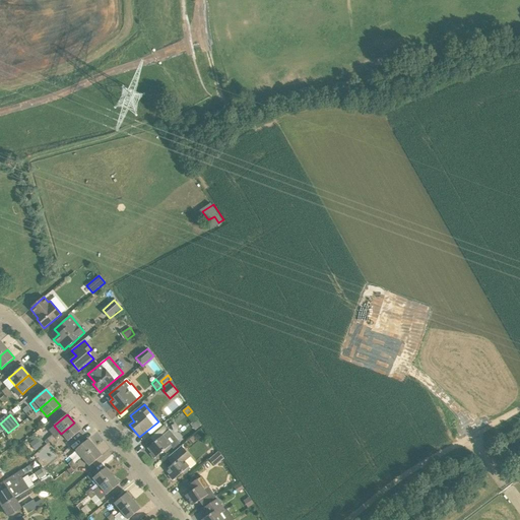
[(68,442),(73,437),(81,431),(74,423),(61,434),(68,442)]
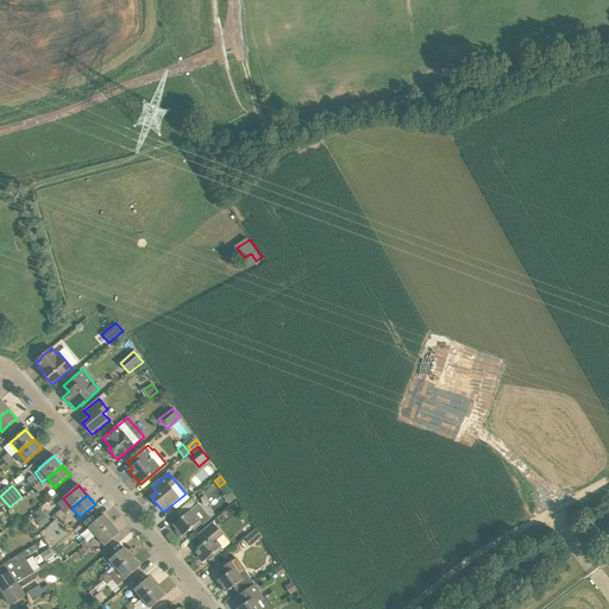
[(181,538),(192,528),(194,532),(201,525),(202,526),(211,520),(193,498),(179,512),(183,516),(173,525),(177,529),(176,532),(181,538)]
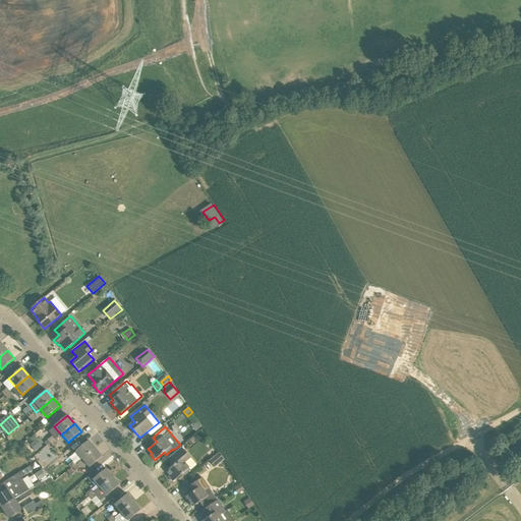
[(30,445),(35,452),(42,446),(37,439),(30,445)]
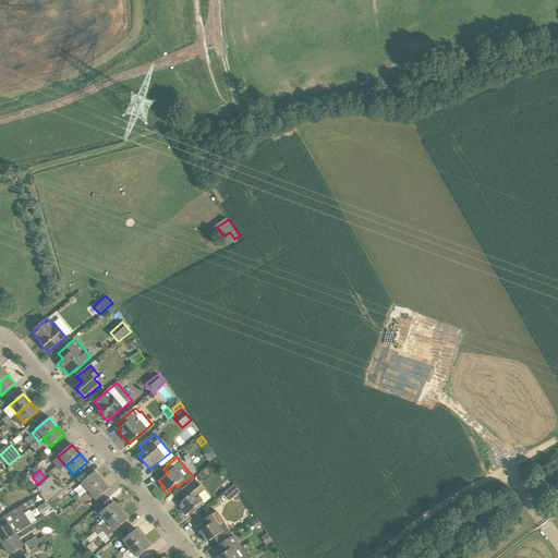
[(88,492),(102,480),(95,471),(81,483),(88,492)]
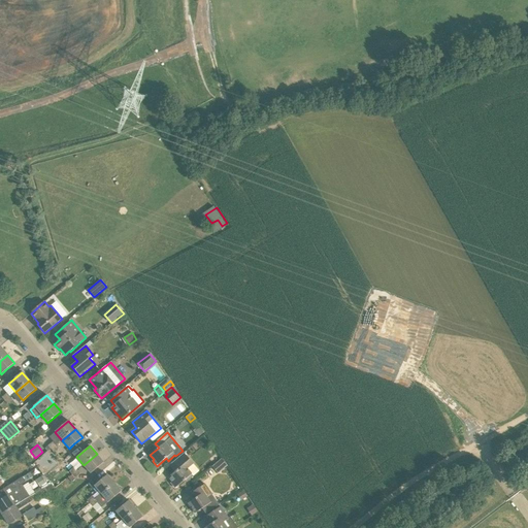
[(90,474),(103,463),(97,454),(84,465),(90,474)]
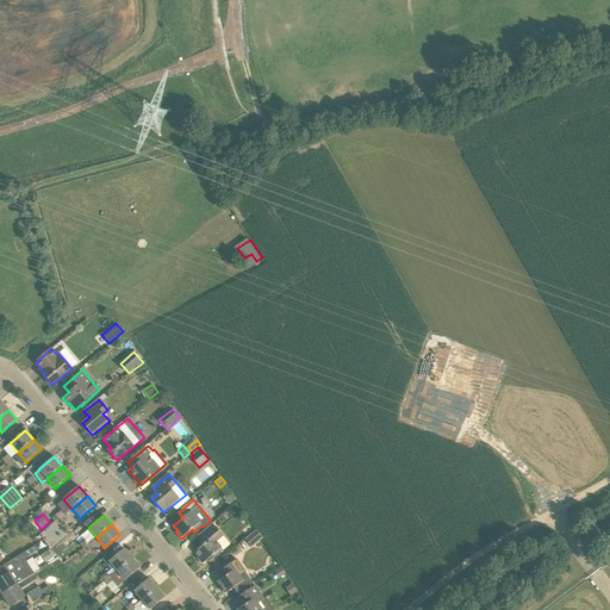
[(203,564),(213,555),(216,558),(224,551),(222,548),(217,542),(223,536),(213,526),(199,537),(205,543),(195,552),(199,556),(198,558),(203,564)]
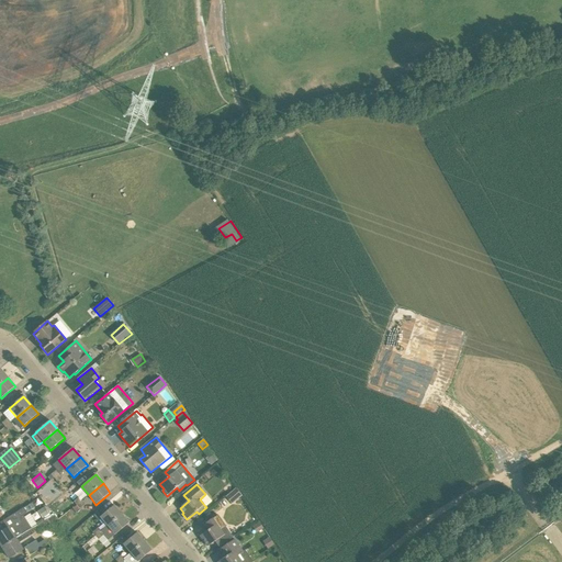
[(233,505),(243,496),(236,489),(226,497),(233,505)]
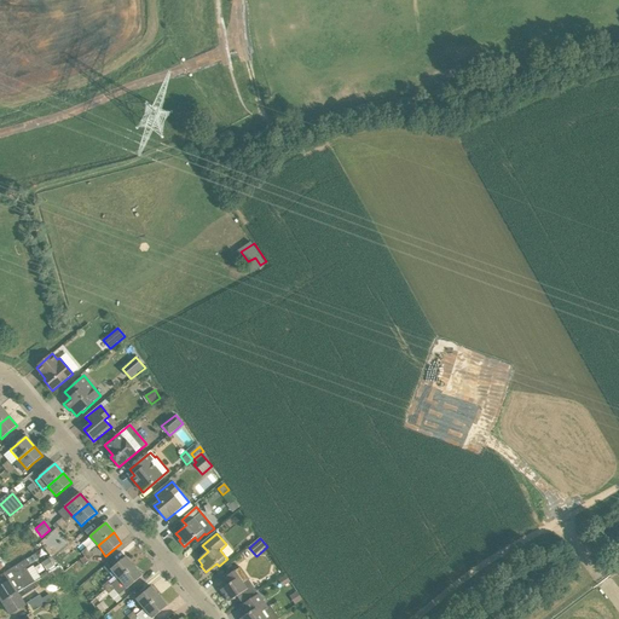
[(84,565),(94,556),(91,553),(85,557),(80,561),(84,565)]
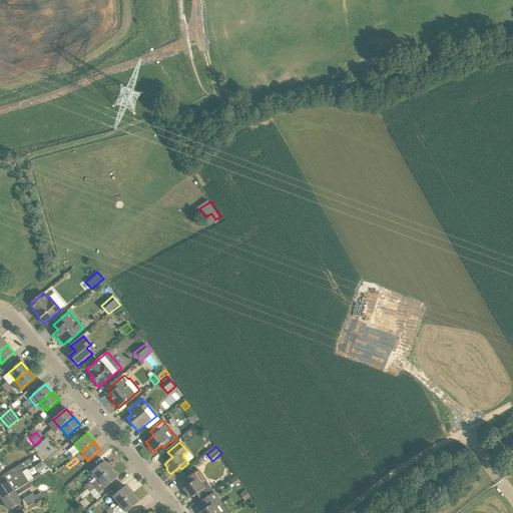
[(25,468),(32,463),(29,459),(22,463),(25,468)]
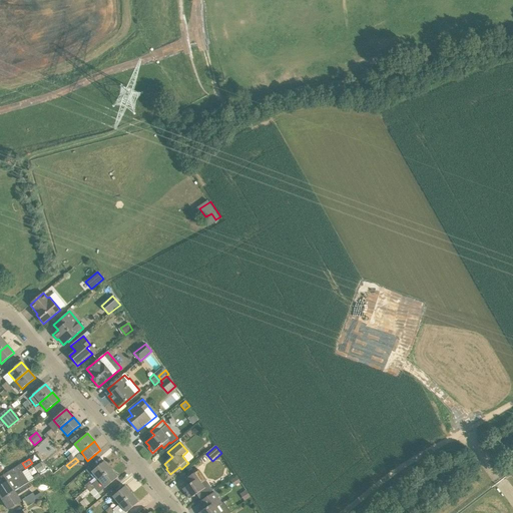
[(98,480),(111,469),(104,461),(91,472),(98,480)]
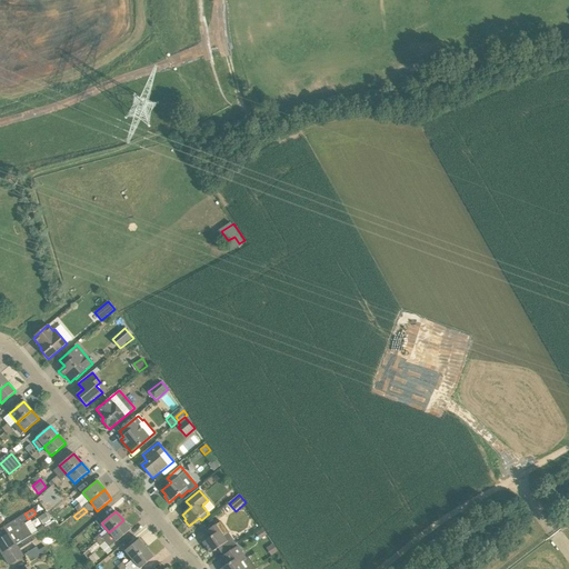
[(46,512),(39,517),(43,525),(50,520),(46,512)]
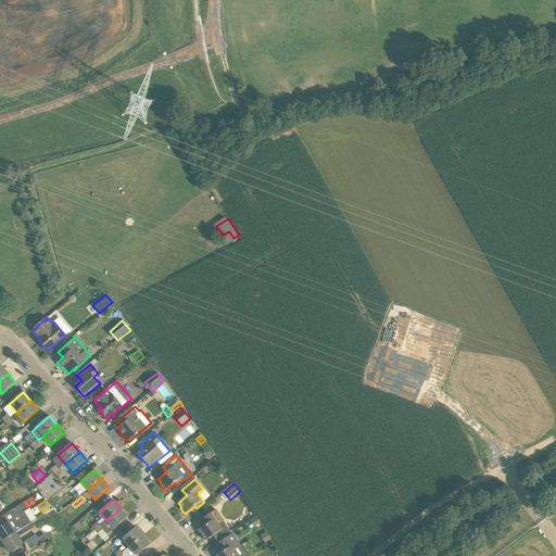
[(0,538),(2,542),(25,527),(32,522),(23,510),(27,507),(25,504),(24,503),(3,516),(8,522),(0,527),(0,538)]
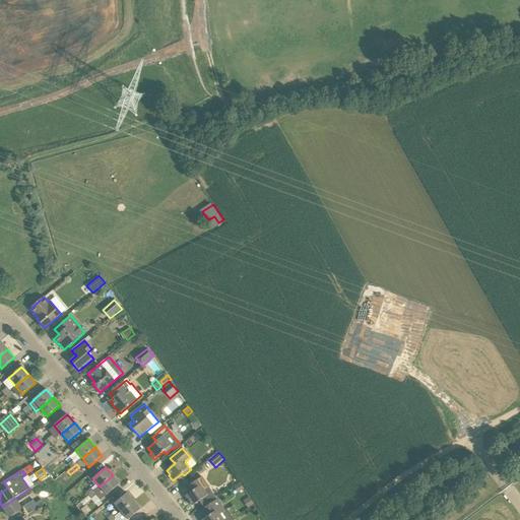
[(101,500),(112,491),(120,483),(113,475),(100,486),(93,492),(96,496),(101,500)]
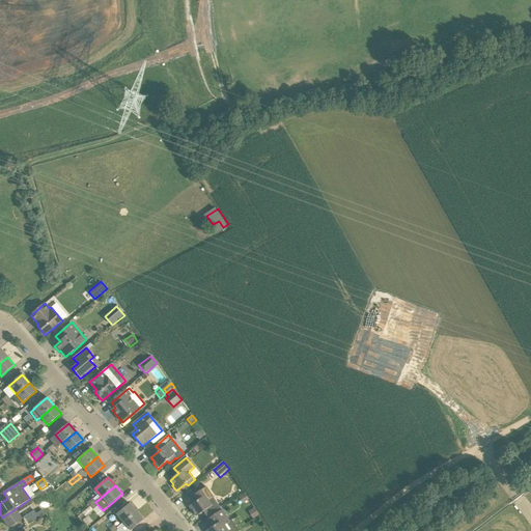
[(38,494),(30,499),(24,503),(27,508),(38,501),(39,503),(49,498),(53,505),(60,501),(52,486),(42,493),(40,491),(37,492),(38,494)]
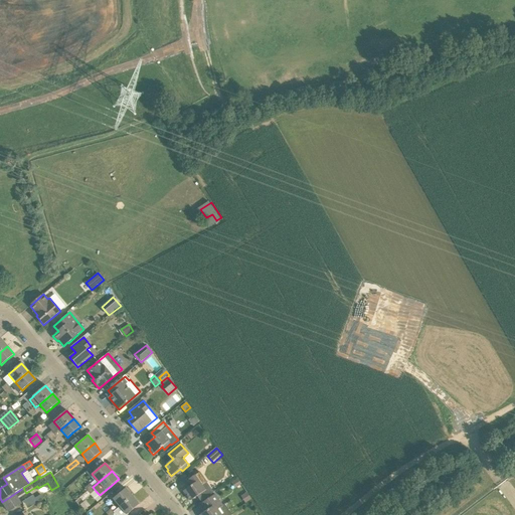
[(213,492),(206,482),(199,472),(188,480),(191,486),(183,491),(190,501),(197,496),(200,501),(213,492)]
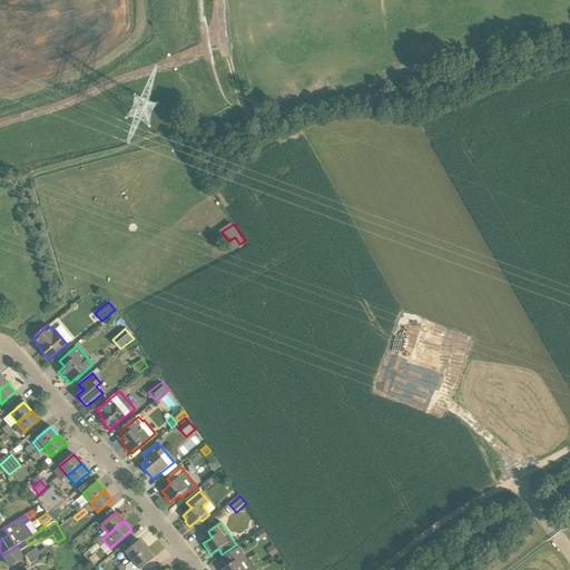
[(267,537),(263,530),(256,534),(261,541),(267,537)]
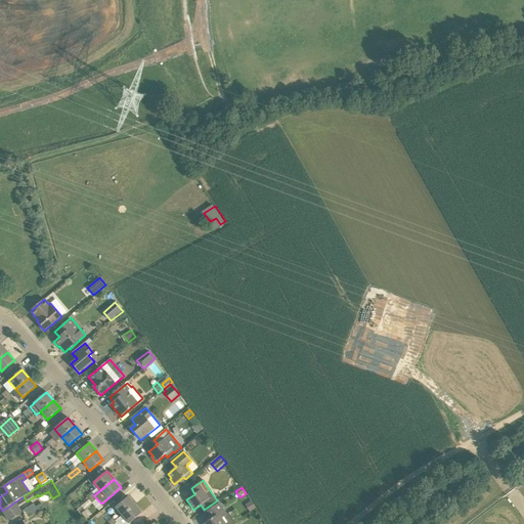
[(18,507),(27,501),(24,496),(2,511),(8,521),(22,512),(18,507)]
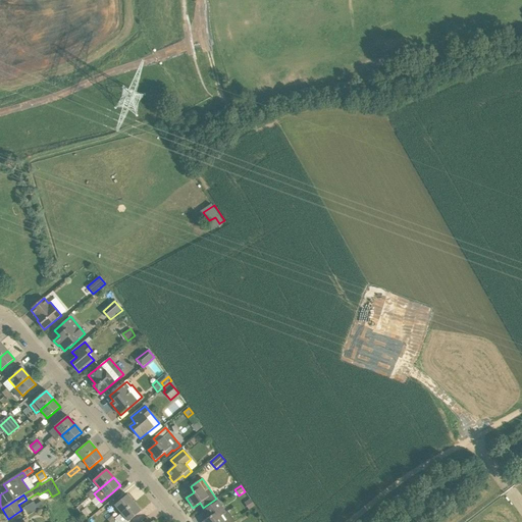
[(121,514),(135,503),(127,494),(114,506),(121,514)]
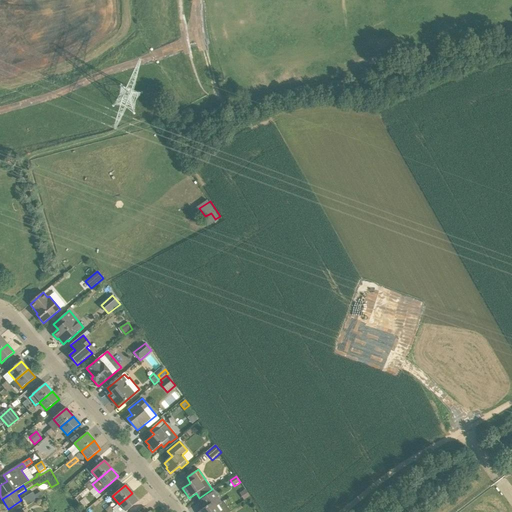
[(90,492),(90,491),(87,488),(80,494),(81,497),(83,498),(90,492)]
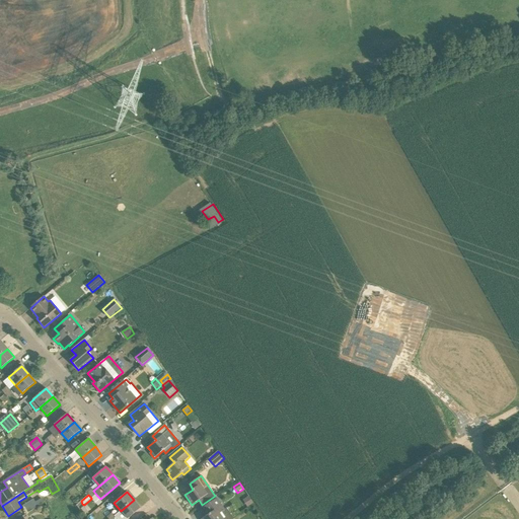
[(226,508),(225,509),(217,498),(213,501),(218,508),(201,518),(233,518),(226,508)]
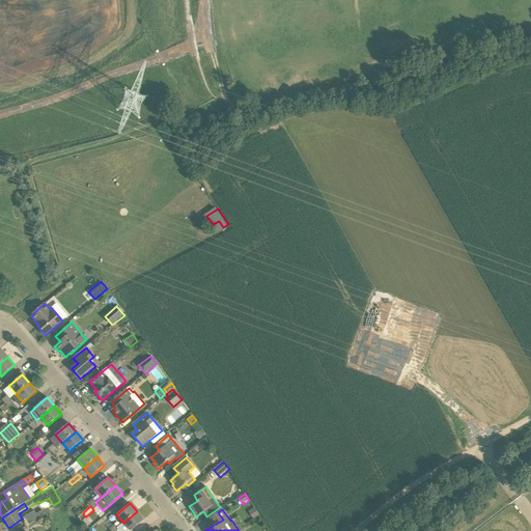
[(28,526),(46,514),(43,510),(36,513),(34,510),(23,518),(28,526)]
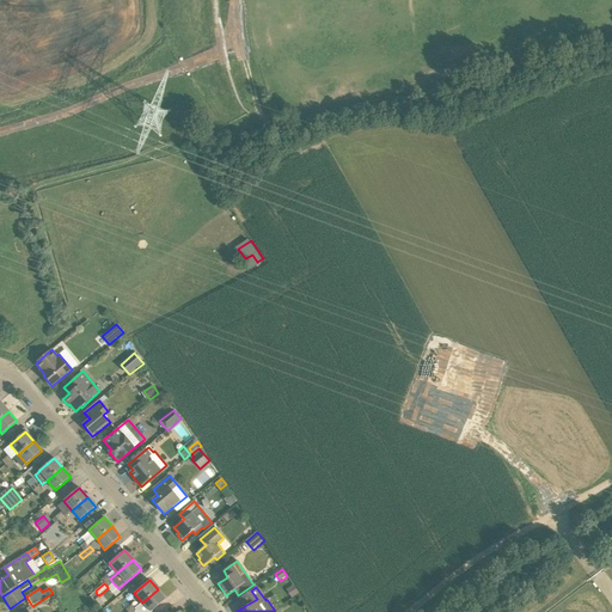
[(129,611),(150,611),(157,607),(165,599),(158,589),(142,603),(134,609),(129,611)]
